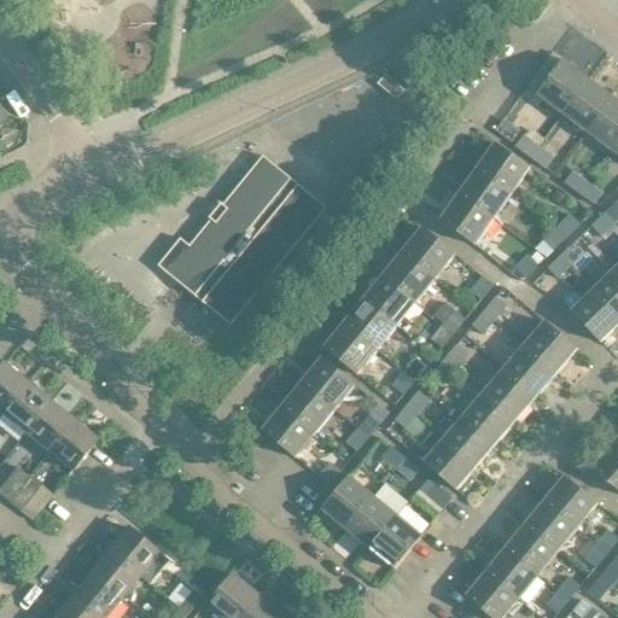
[(563,114),(588,80),(563,60),(537,95),(563,114)]
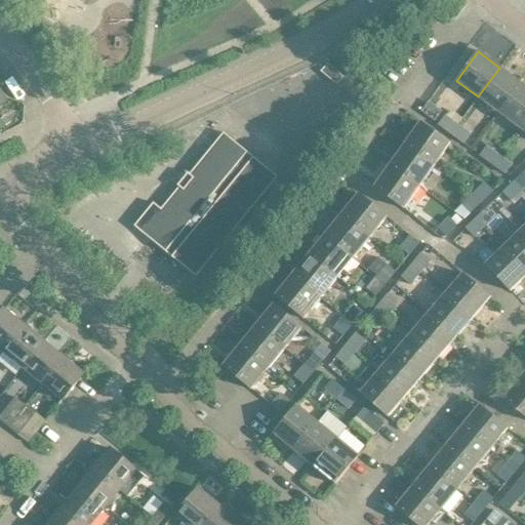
[(344,76),(327,64),(321,71),(336,84),(344,76)]
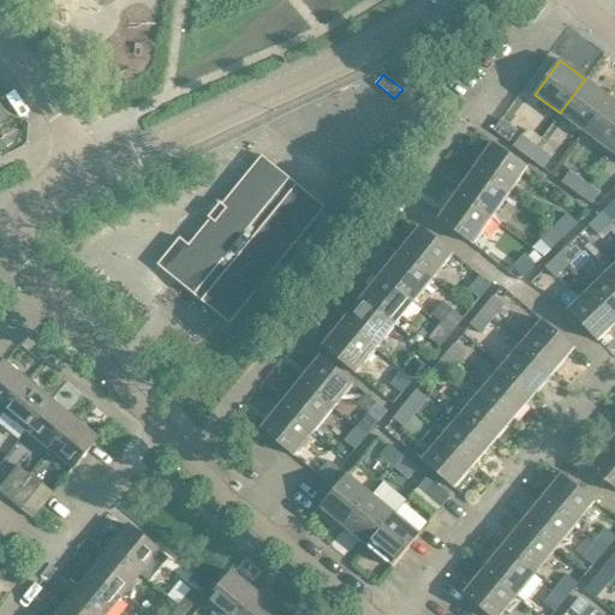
[(609,97),(585,79),(560,113),(584,131),(609,97)]
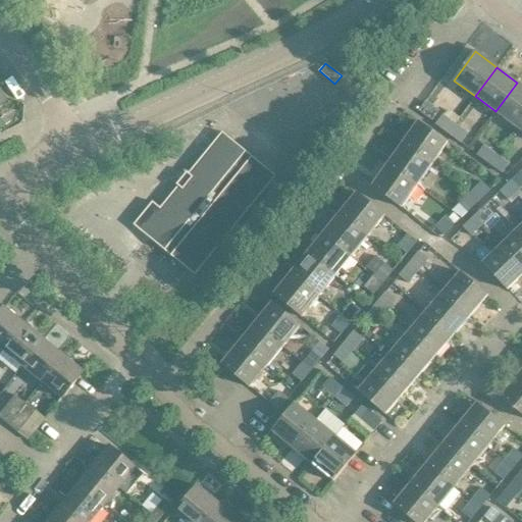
[(521,86),(517,83),(496,111),(517,127),(521,119),(521,86)]
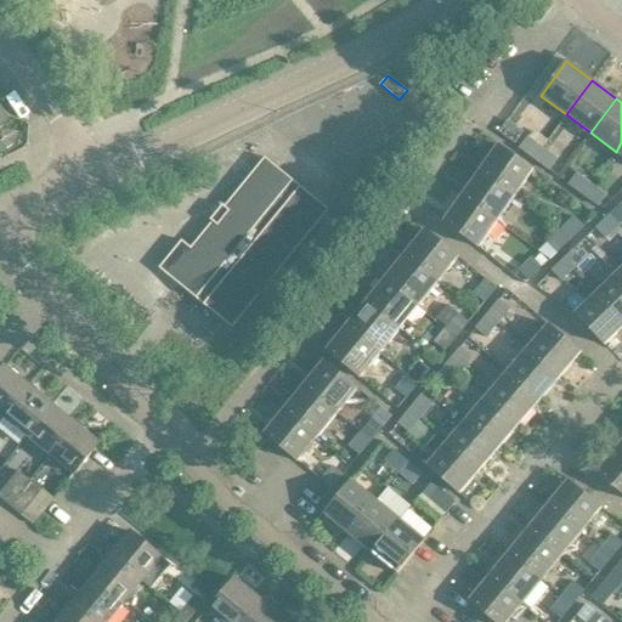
[(533,158),(542,147),(527,136),(518,147),(533,158)]
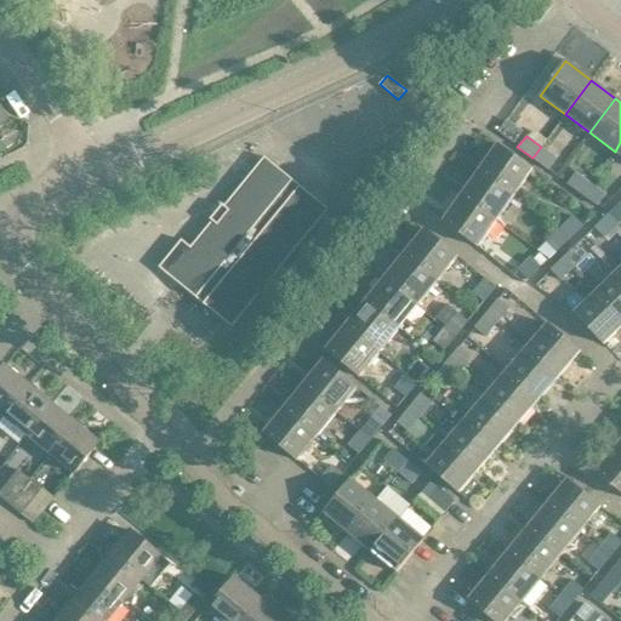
[(479,171),(514,195),(531,170),(497,144),(479,171)]
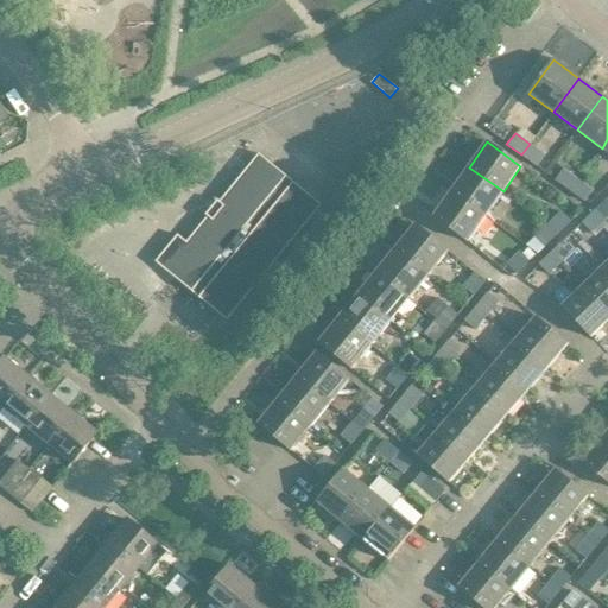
[(530,144),(521,154),(536,166),(544,154),(530,144)]
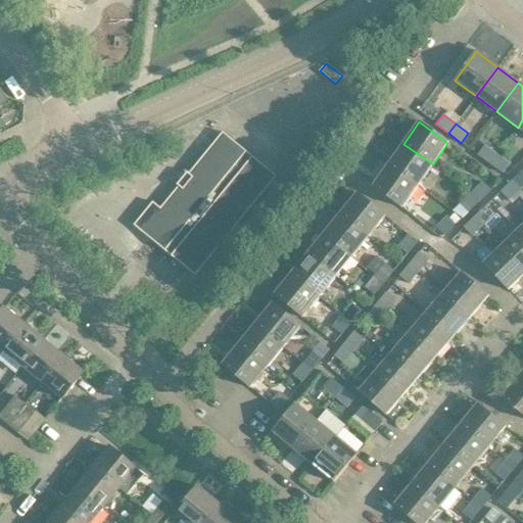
[(133,225),(194,275),(276,176),(223,132),(160,207),(152,201),(133,225)]
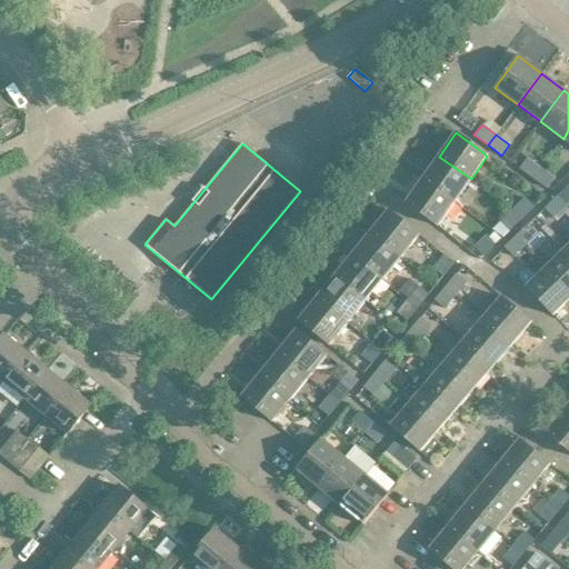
[(471,179),(439,157),(422,180),(455,202),(471,179)]
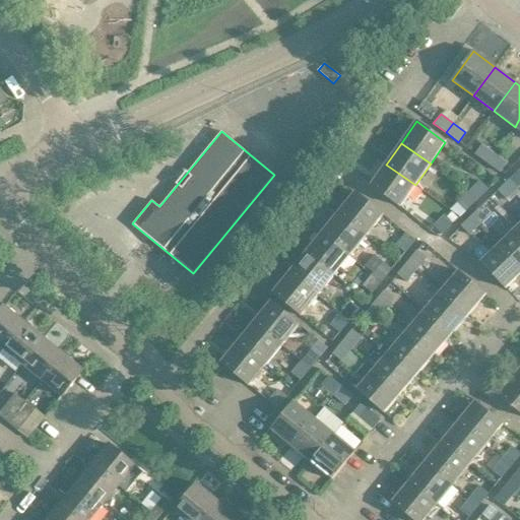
[(488,164),(495,153),(481,144),(474,154),(488,164)]
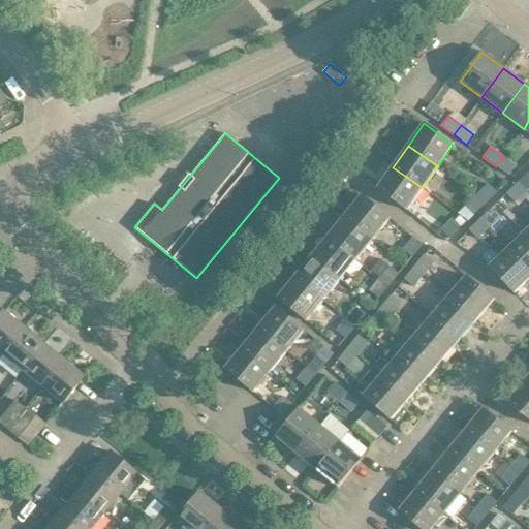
[(516,165),(503,156),(496,166),(508,176),(516,165)]
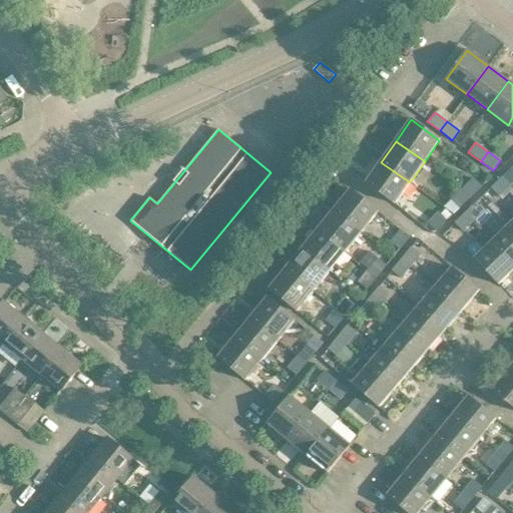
[(381,162),(366,183),(395,203),(410,182),(381,162)]
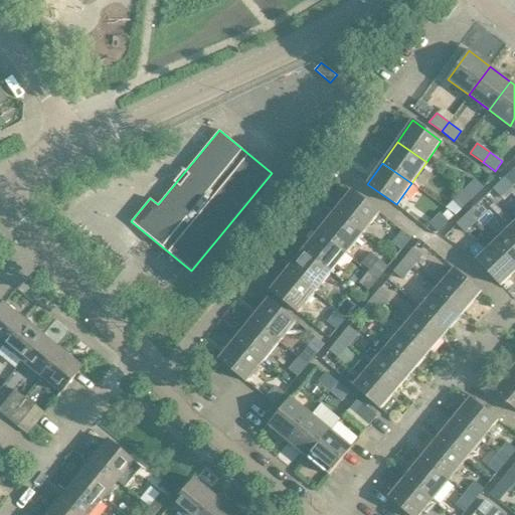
[(514,166),(504,178),(512,186),(514,183),(514,166)]
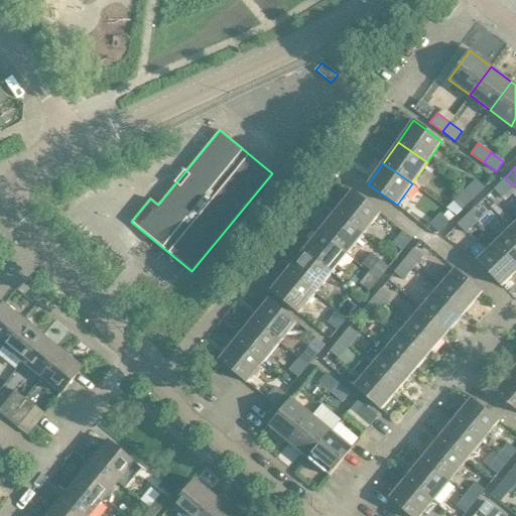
[(513,186),(505,178),(494,188),(502,198),(513,186)]
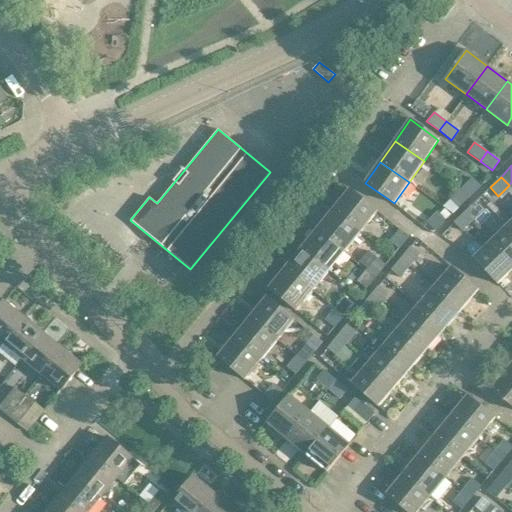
[(461,188),(472,195),(480,187),(472,178),(461,188)]
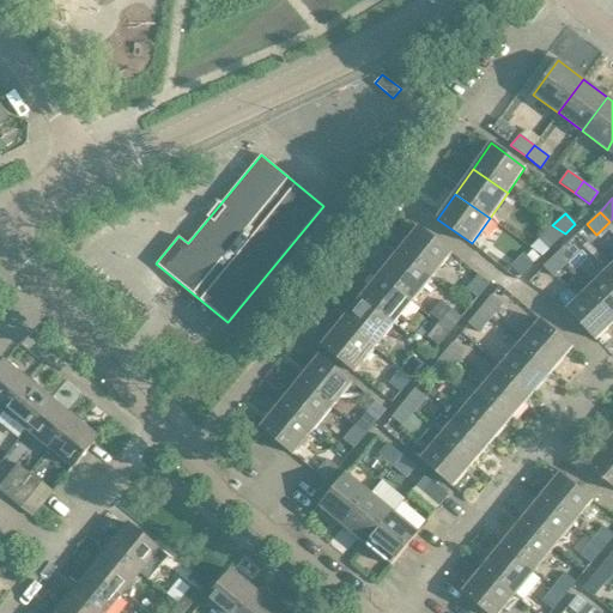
[(565,234),(552,225),(539,238),(548,249),(565,234)]
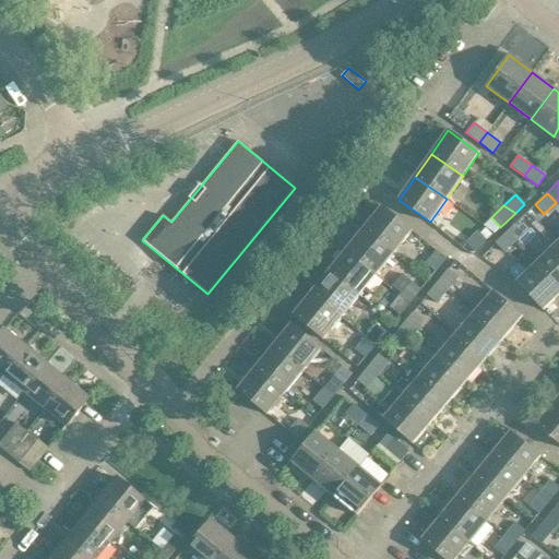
[(382,206),(364,228),(393,253),(412,230),(382,206)]
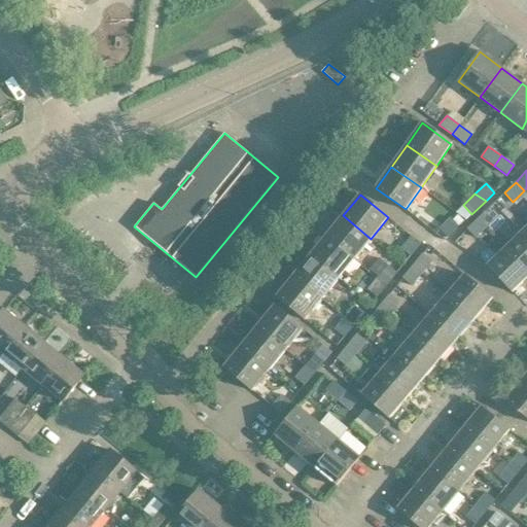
[(489,207),(478,218),(487,227),(498,216),(489,207)]
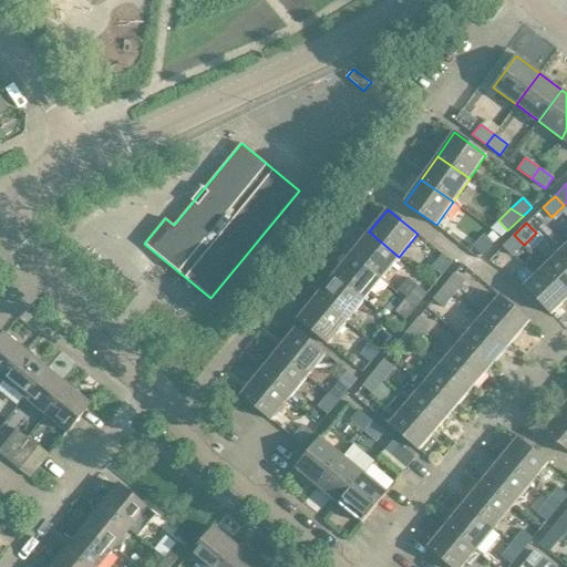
[(369,232),(351,254),(381,278),(399,257),(369,232)]
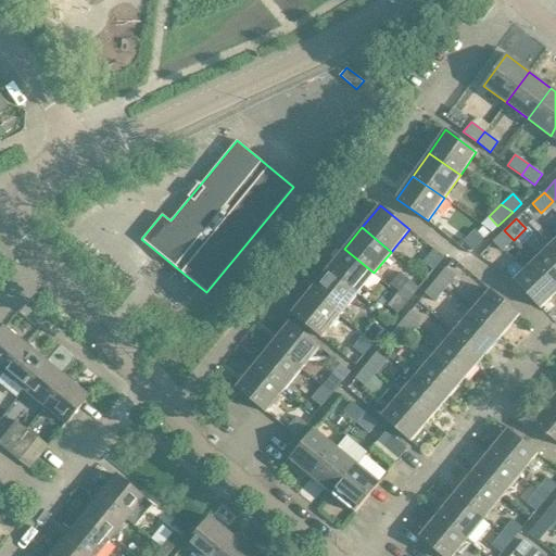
[(472,251),(484,239),(475,229),(463,241),(471,250),(472,251)]
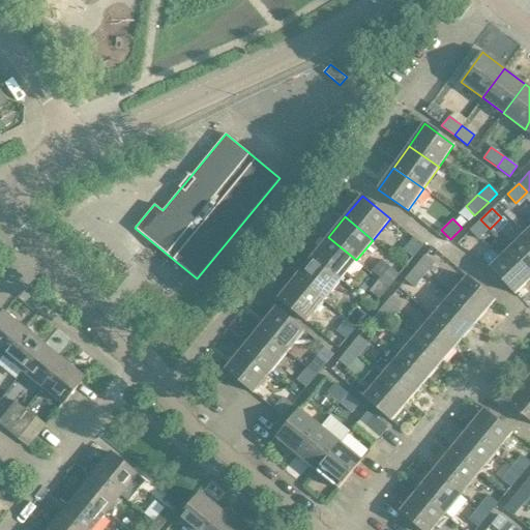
[(490,229),(480,219),(469,230),(478,239),(490,229)]
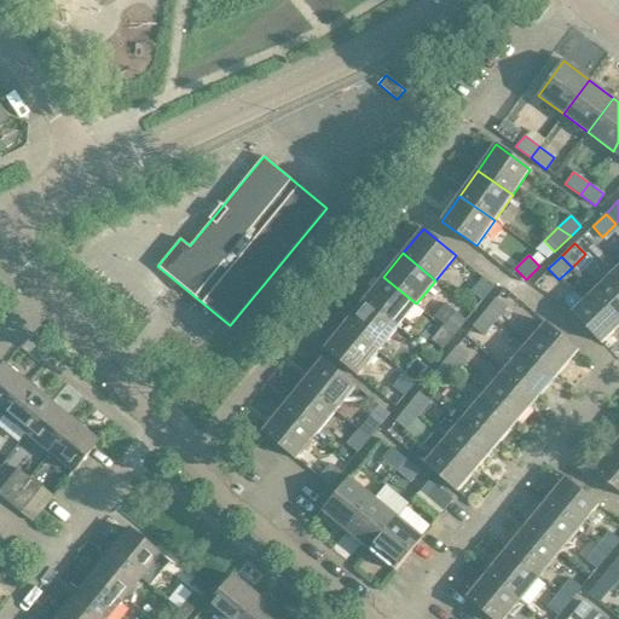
[(618,272),(617,270),(594,291),(618,317),(618,272)]
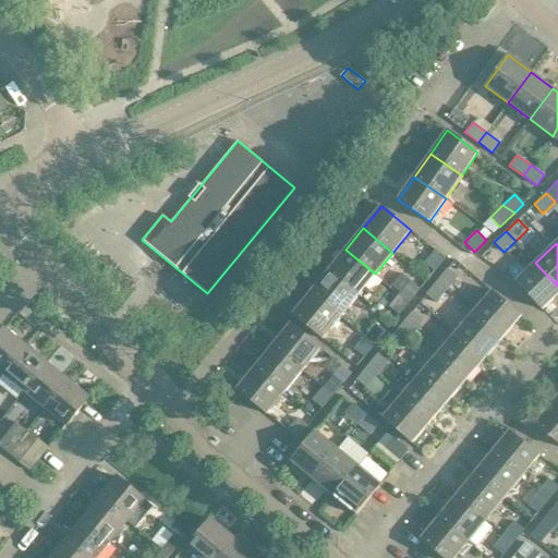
[(375,274),(346,250),(328,270),(358,295),(375,274)]
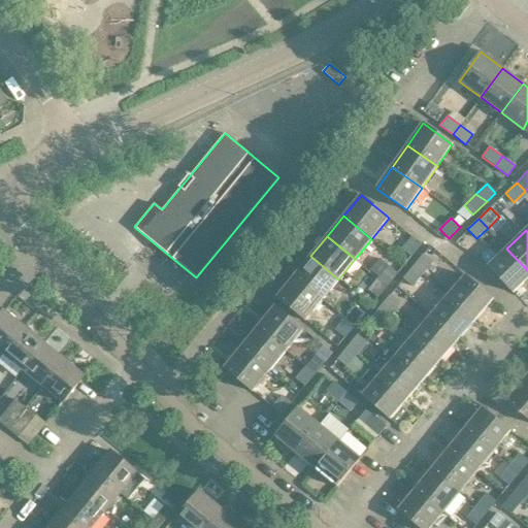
[(421,244),(413,237),(402,250),(411,257),(421,244)]
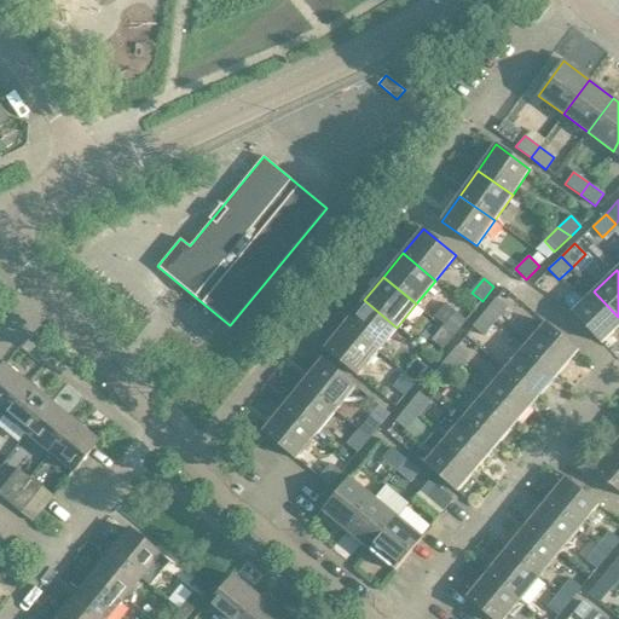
[(618,325),(618,317),(594,291),(572,312),(601,343),(618,325)]
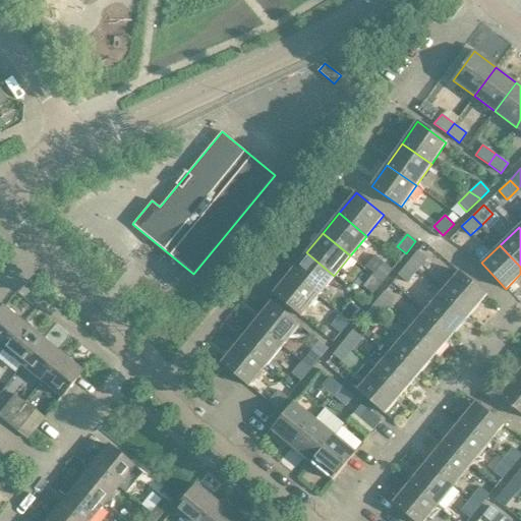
[(417,250),(407,264),(416,271),(427,258),(417,250)]
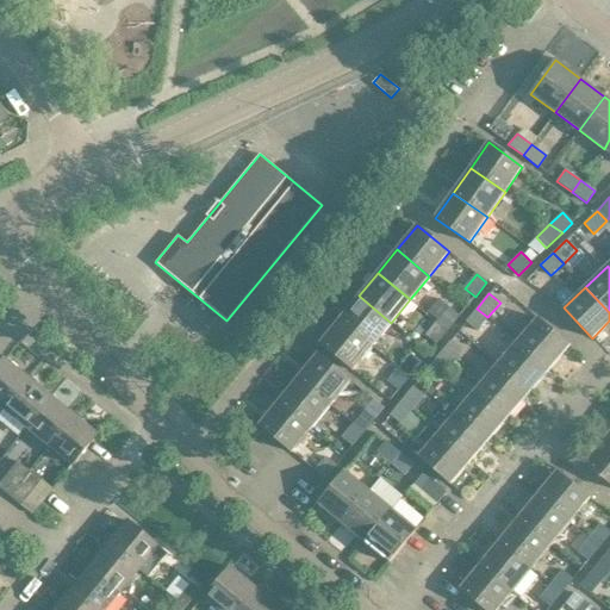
[(359,296),(340,319),(372,347),(391,323),(359,296)]
